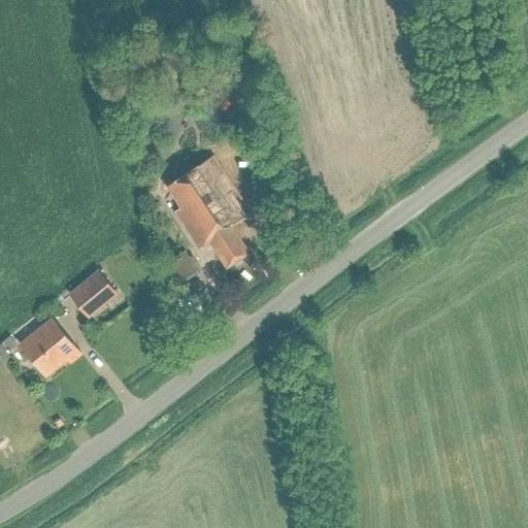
[(252,212),(213,156),(160,191),(162,194),(167,190),(179,208),(174,212),(198,249),(208,241),(226,267),(249,252),(231,226),(252,212)]
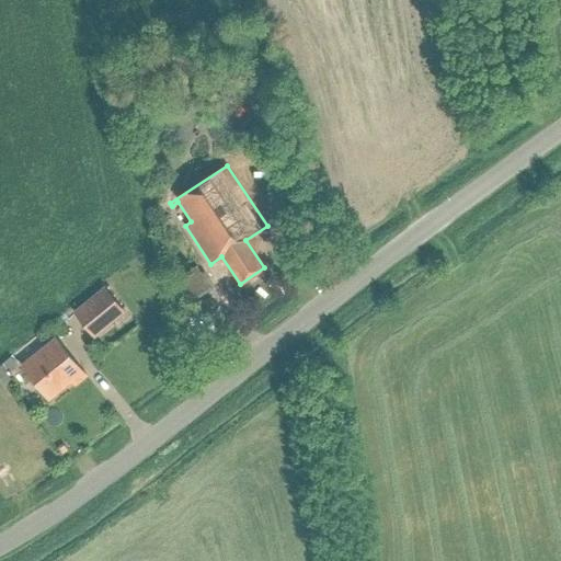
[(212,289),(196,266),(169,283),(183,308),(212,289)]
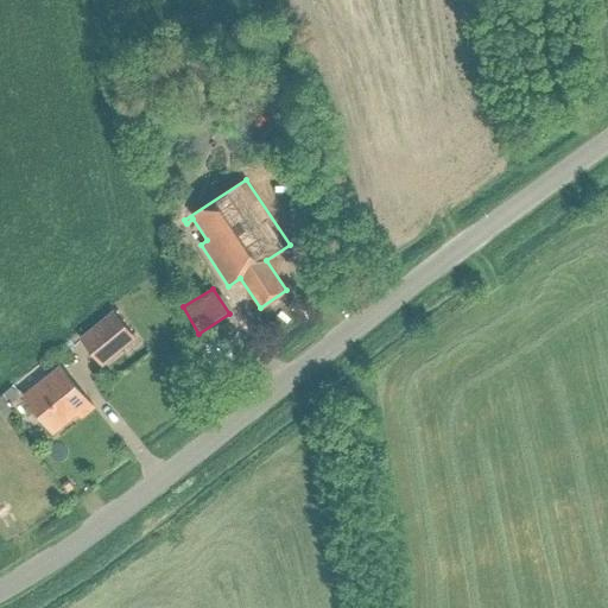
[(81,339),(92,353),(103,343),(111,352),(132,334),(114,311),(81,339)]
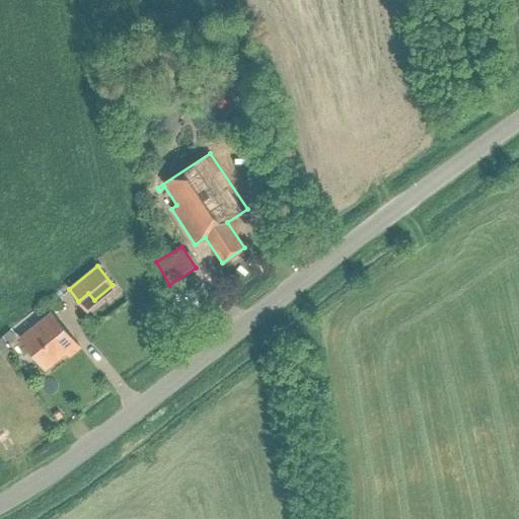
[(80,348),(52,312),(19,338),(46,369),(66,353),(69,356),(80,348)]
